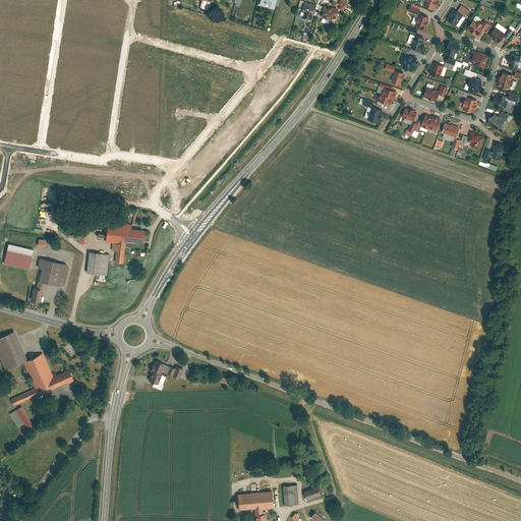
[(275,8),(276,0),(261,0),(259,4),(275,8)]
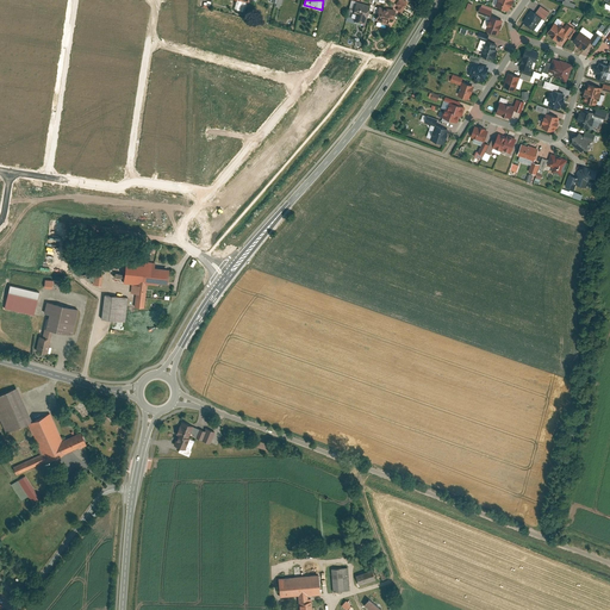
[(405,0),(398,0),(396,4),(399,6),(397,10),(402,13),(409,2),(405,0)]
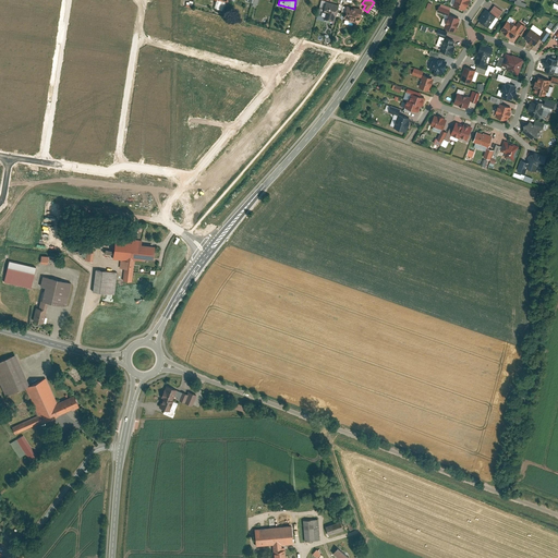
[(456,0),(455,5),(466,10),(469,0),(456,0)]
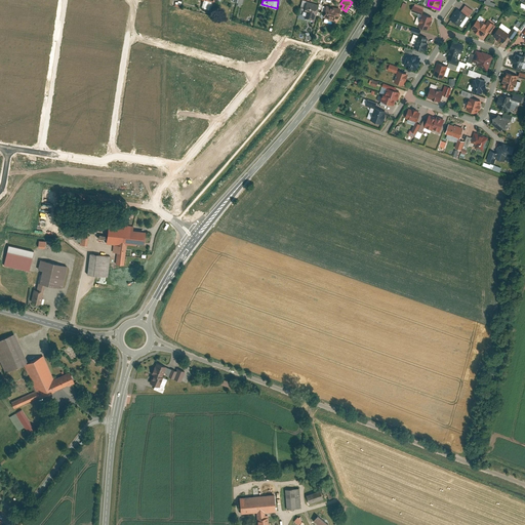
[(319,5),(308,2),(305,11),(307,12),(305,16),(315,19),(319,5)]
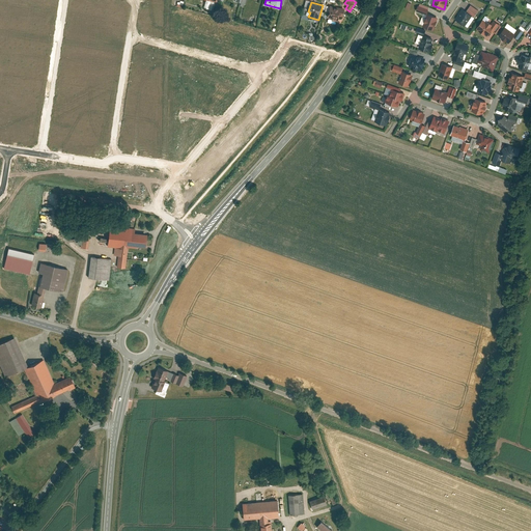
[(345,7),(330,5),(328,18),(339,20),(339,16),(343,17),(345,7)]
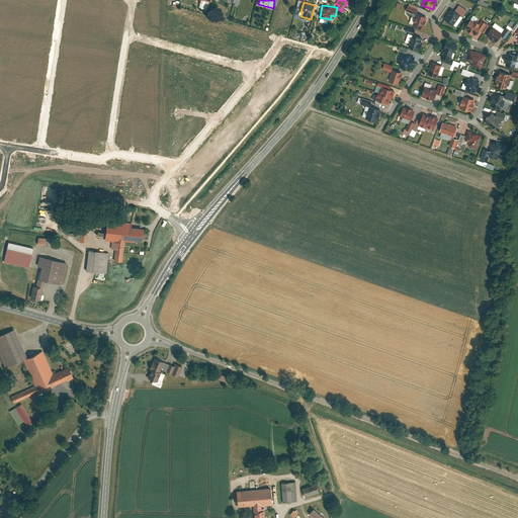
[(408,11),(419,14),(420,9),(410,6),(408,11)]
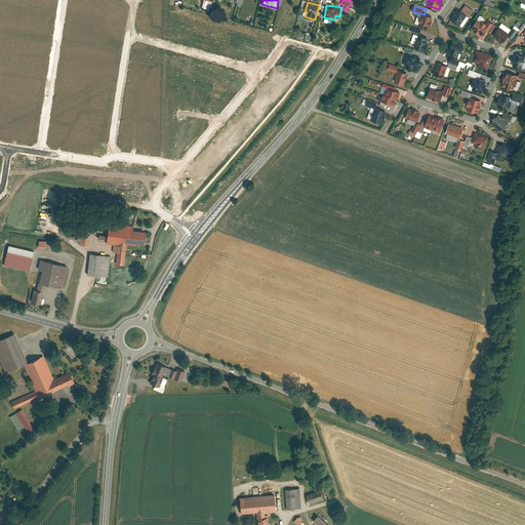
[(450,17),(460,25),(468,14),(457,7),(450,17)]
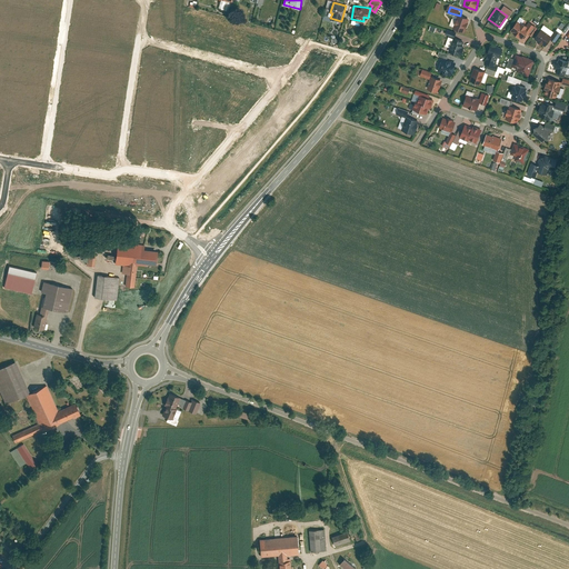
[(456,29),(466,32),(470,19),(460,16),(456,29)]
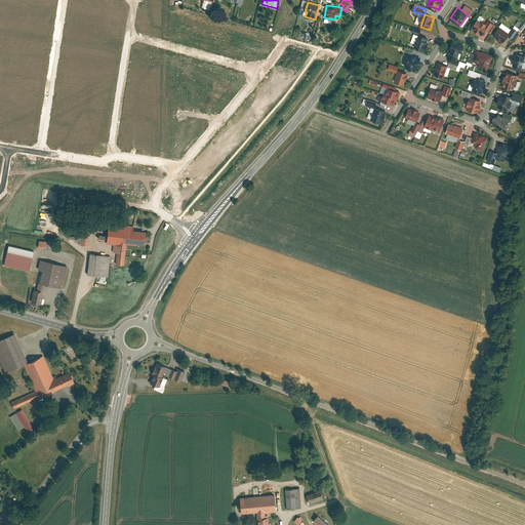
[(471,28),(483,36),(486,31),(489,32),(494,25),(486,19),(484,23),(478,17),(471,28)]
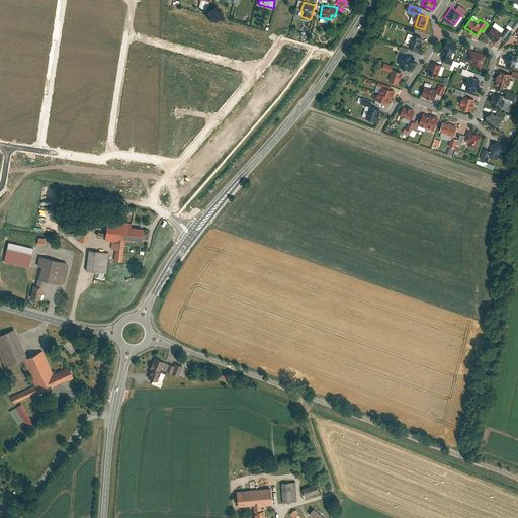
[(507,28),(501,35),(504,38),(512,28),(507,24),(505,27),(507,28)]
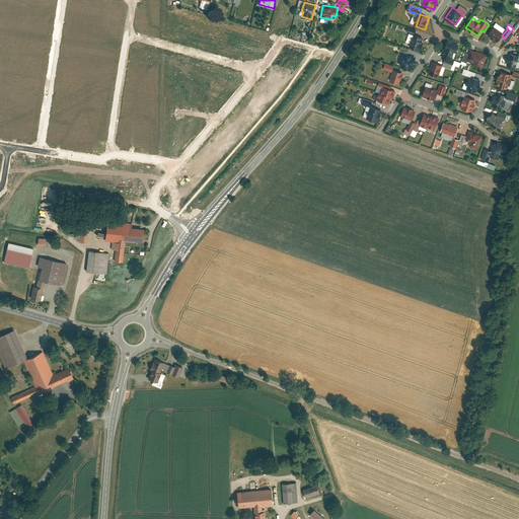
[(488,34),(498,42),(504,32),(493,25),(488,34)]
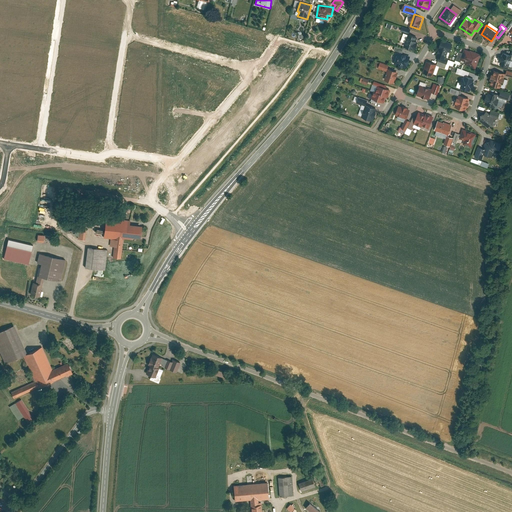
[(405,46),(415,49),(418,38),(409,35),(405,46)]
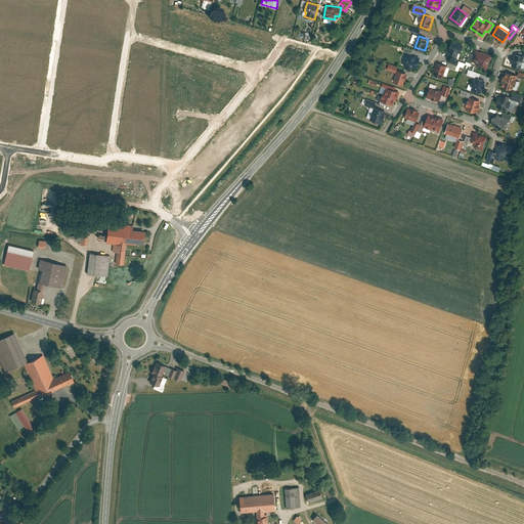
[(446,57),(455,60),(459,52),(461,53),(463,46),(451,42),(446,57)]
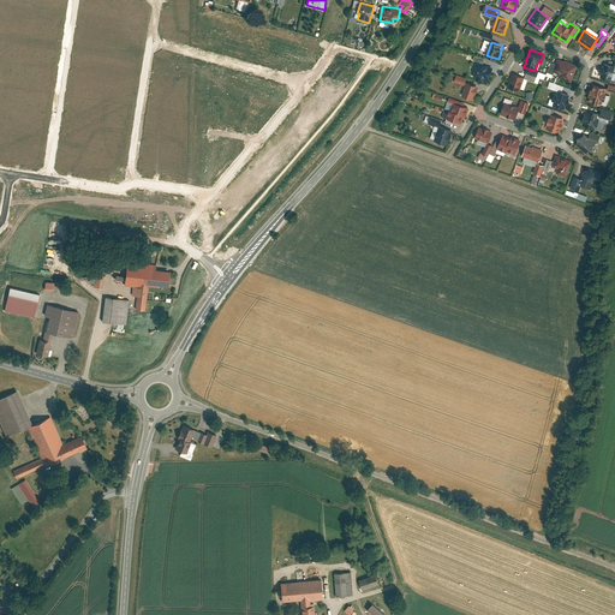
[(559,75),(573,79),(578,64),(565,59),(559,75)]
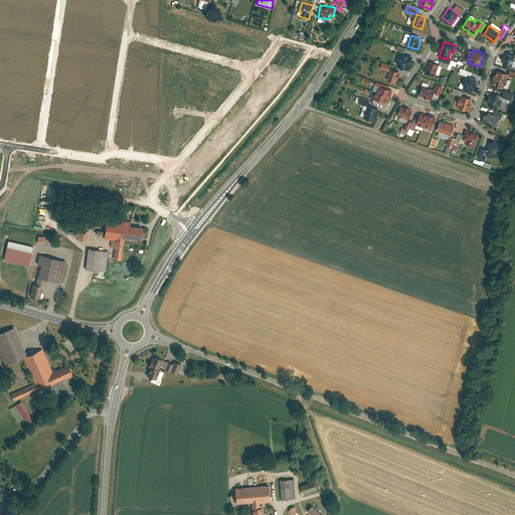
[(502,62),(512,65),(514,56),(514,52),(506,50),(502,62)]
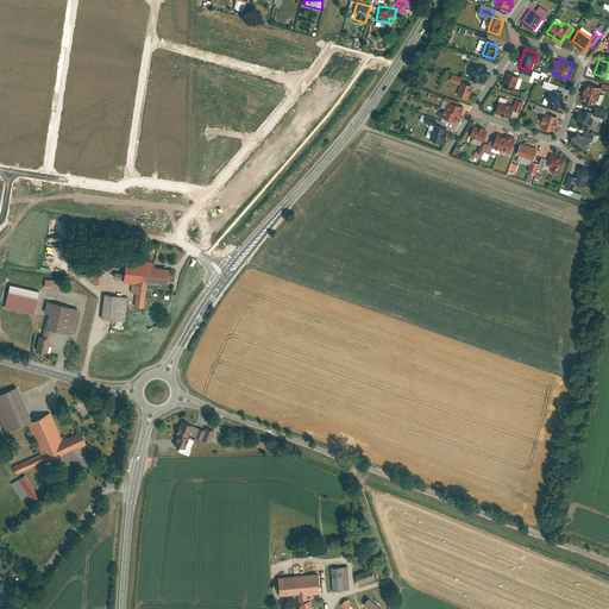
[(469,75),(484,79),(488,68),(472,63),(469,75)]
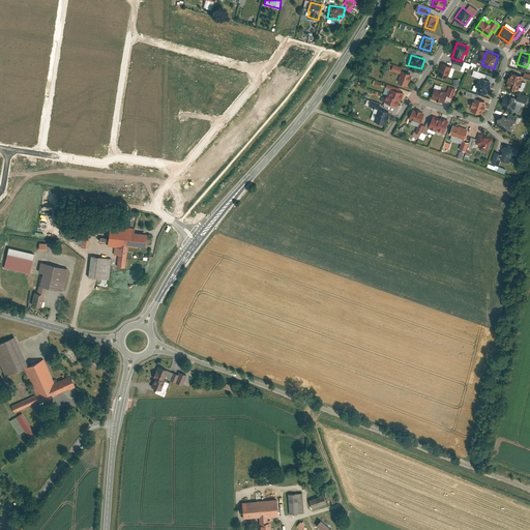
[(464,62),(454,59),(451,66),(461,69),(464,62)]
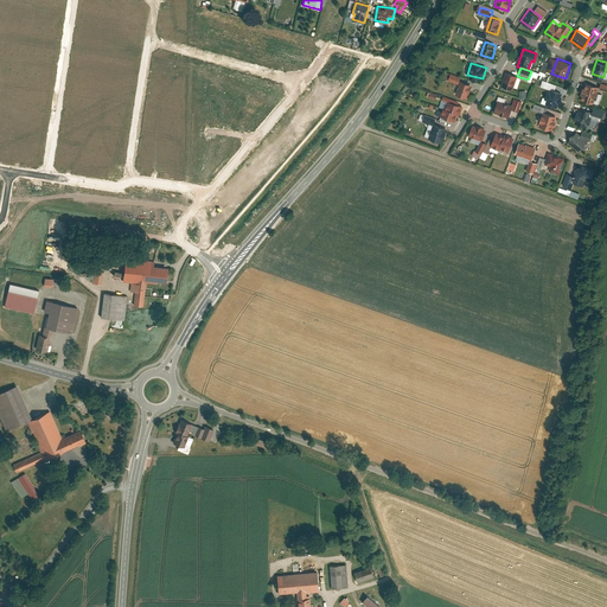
[(502,87),(512,90),(517,77),(506,72),(502,87)]
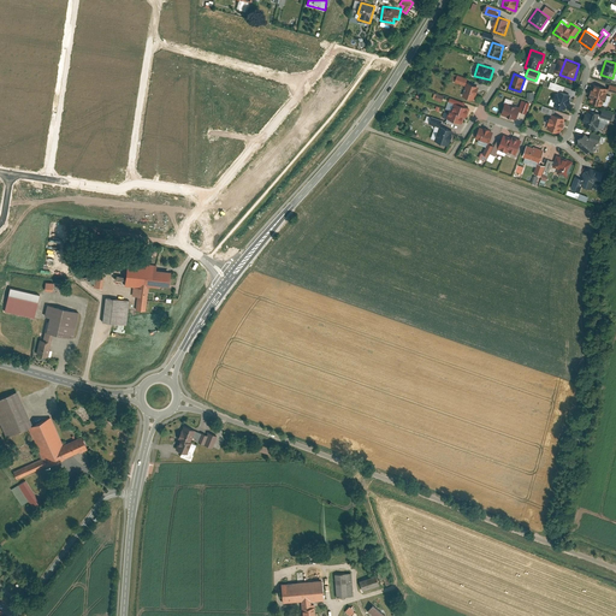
[(465,95),(474,99),(479,84),(468,82),(467,87),(465,95)]
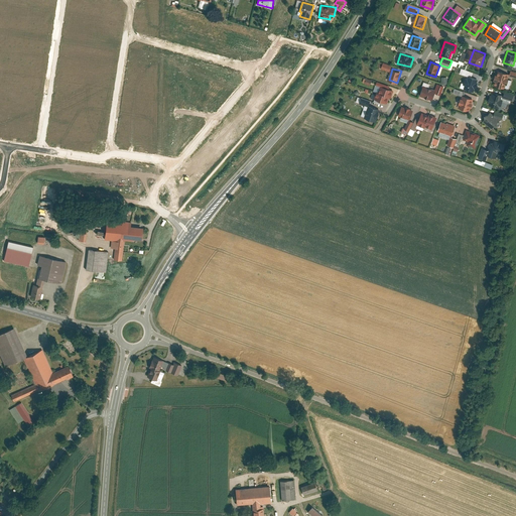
[(495,84),(506,87),(511,74),(499,70),(495,84)]
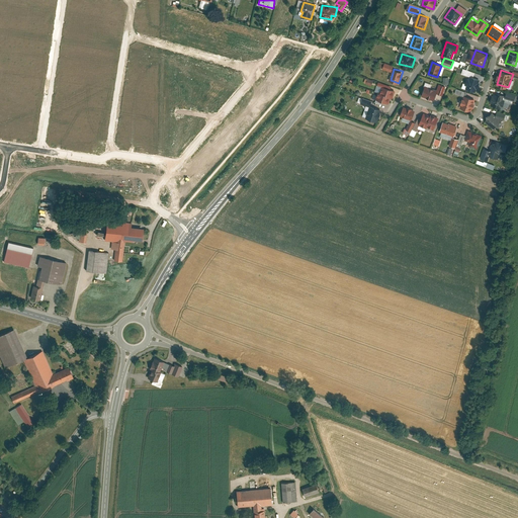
[(465,86),(477,90),(481,79),(469,75),(465,86)]
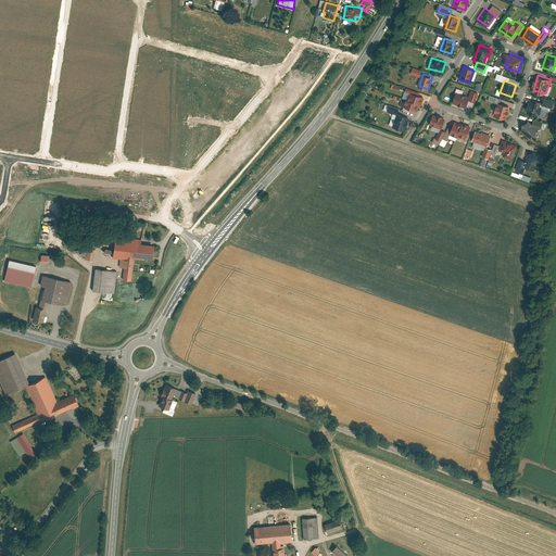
[(405,106),(418,111),(422,96),(411,92),(405,106)]
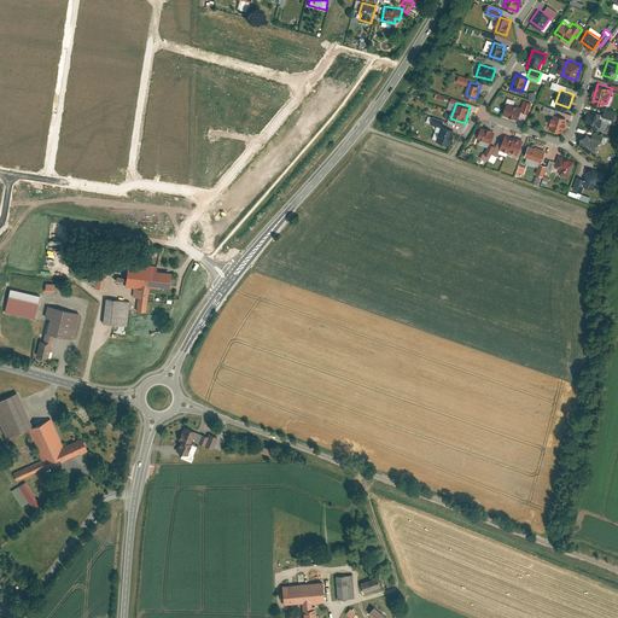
[(505,115),(518,118),(520,111),(522,109),(507,104),(505,115)]
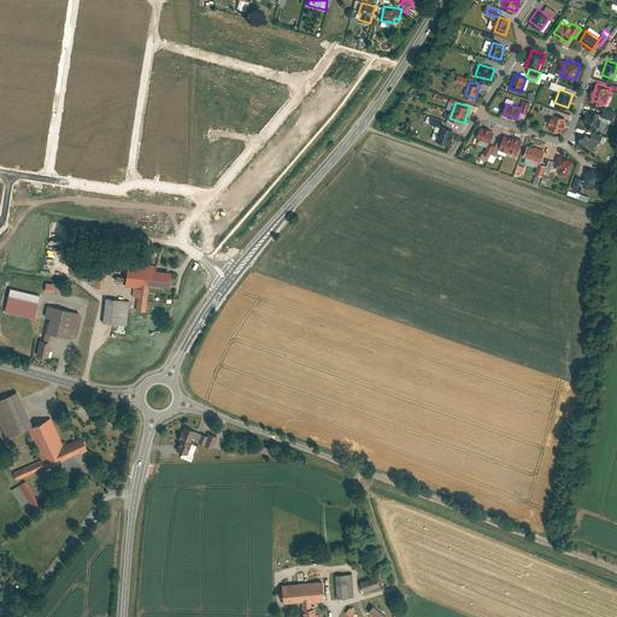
[(589,112),(585,124),(597,129),(601,117),(589,112)]
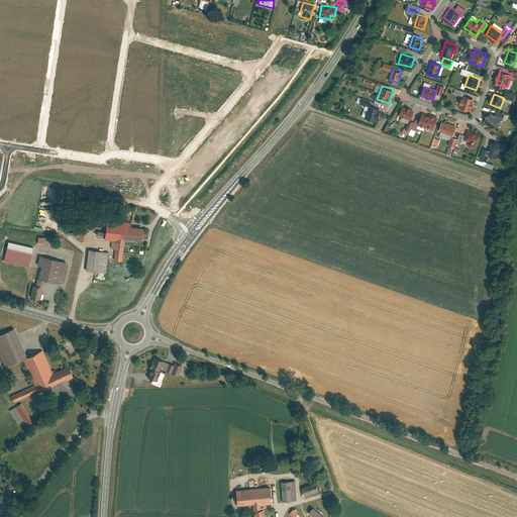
[(459,107),(470,111),(474,99),(463,96),(459,107)]
